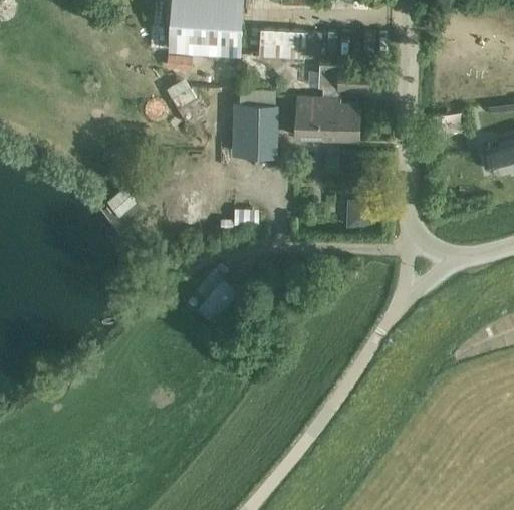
[(172,0),(170,53),(240,57),(243,0),(172,0)]
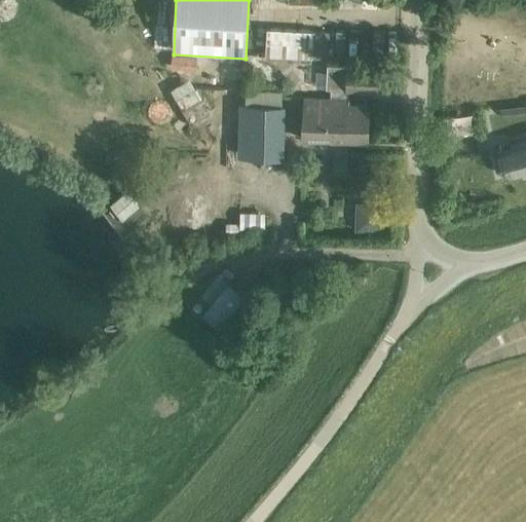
[(267,32),(265,60),(312,63),(312,62),(328,63),(330,35),(267,32)]
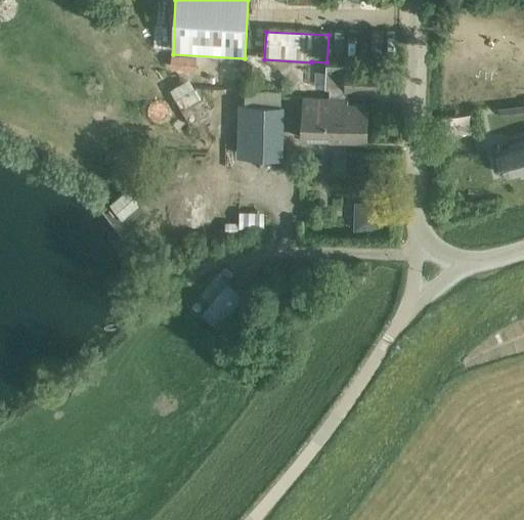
[(313,91),(345,92),(345,93),(379,95),(380,71),(346,69),(325,68),(325,75),(314,75),(313,91)]
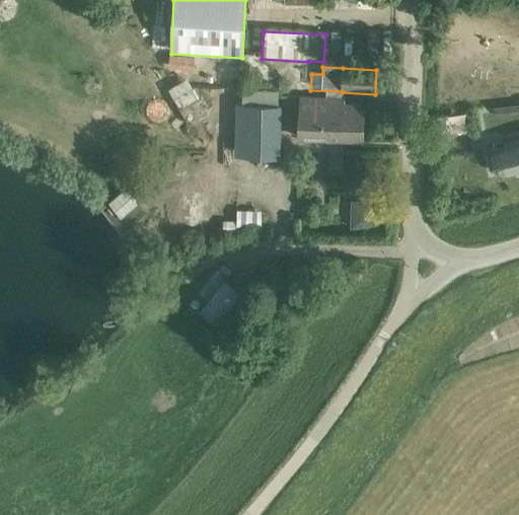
[(344,106),(345,101),(301,100),(300,141),(364,142),(365,106),(344,106)]
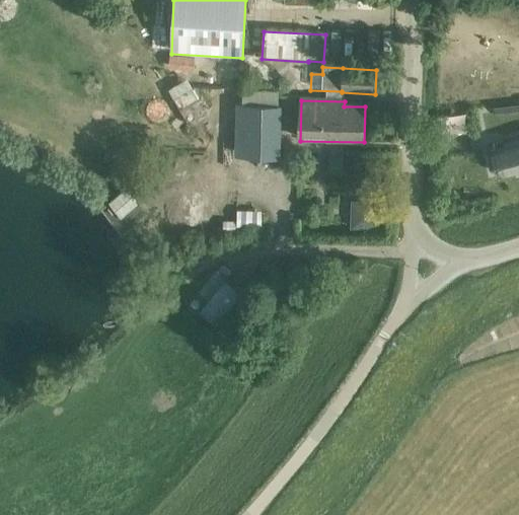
[(240,106),(238,158),(280,159),(281,107),(240,106)]
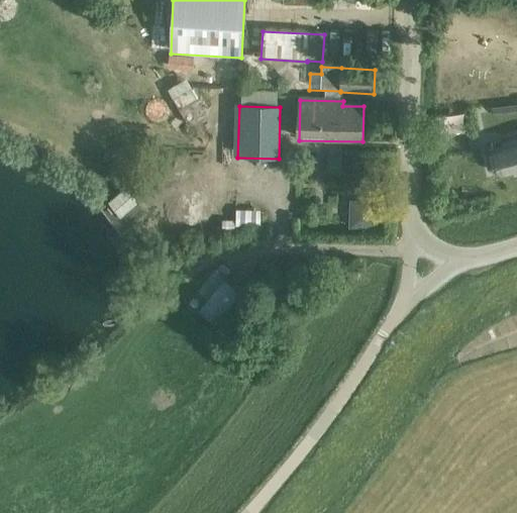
[(205,108),(184,120),(189,128),(210,116),(205,108)]
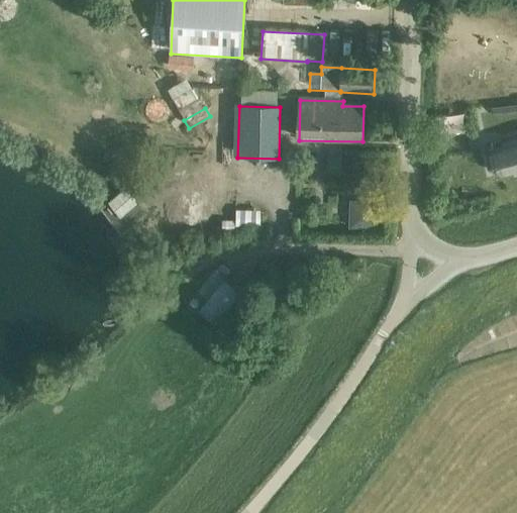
[(516,163),(516,143),(489,152),(496,177),(516,163)]
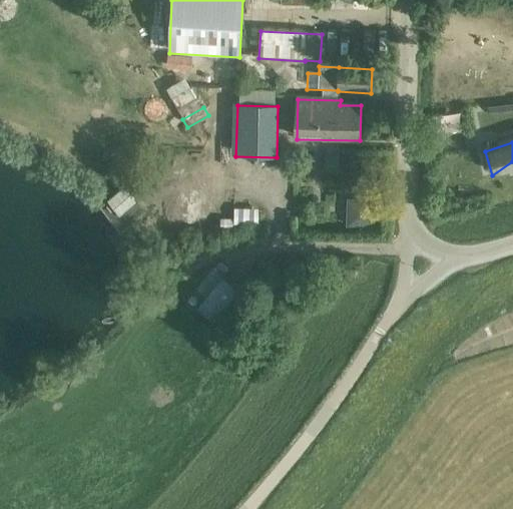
[(106,201),(118,217),(136,202),(123,187),(106,201)]
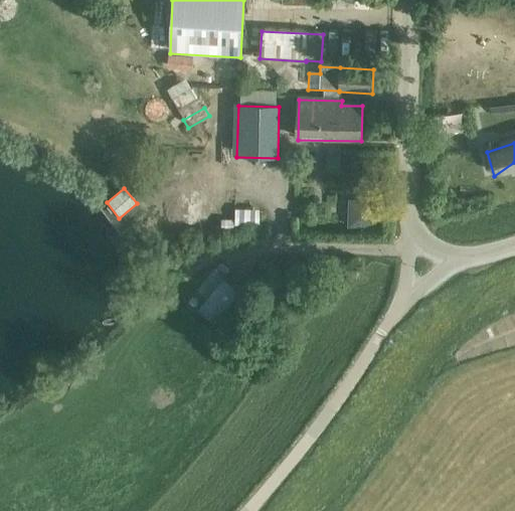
[(347,202),(346,230),(375,231),(377,203),(347,202)]
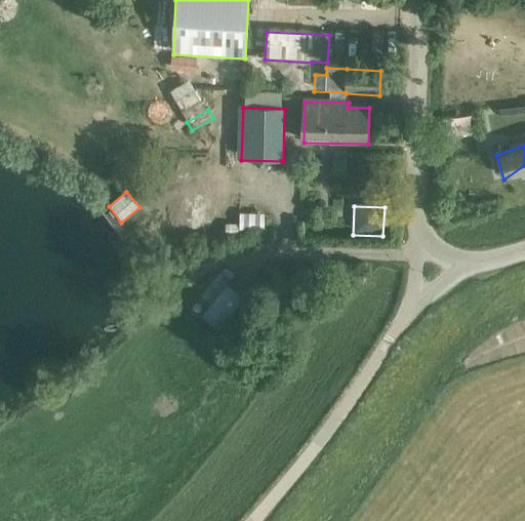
[(218,328),(241,301),(228,289),(205,317),(218,328)]
